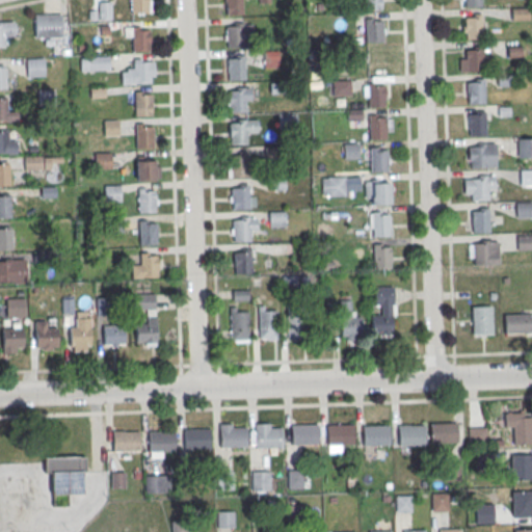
[(147,0),(147,12),(130,14),(130,0),(147,0)]
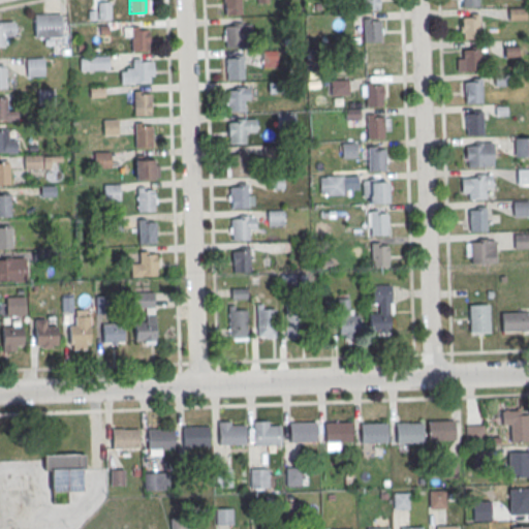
[(240,0),(240,14),(223,16),(223,0),(240,0)]
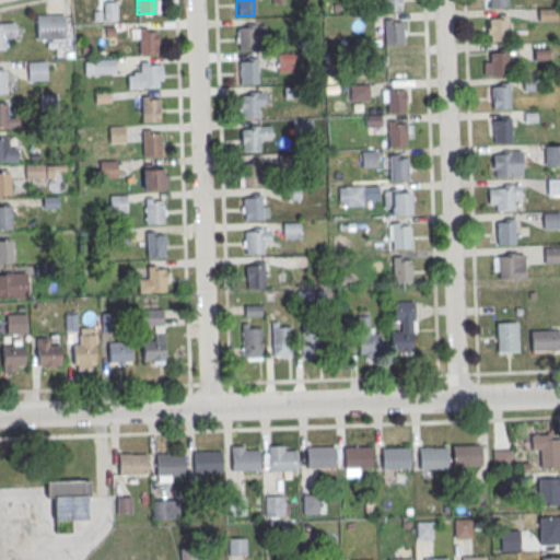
[(400,0),(383,0),(384,11),(401,11),(400,0)]
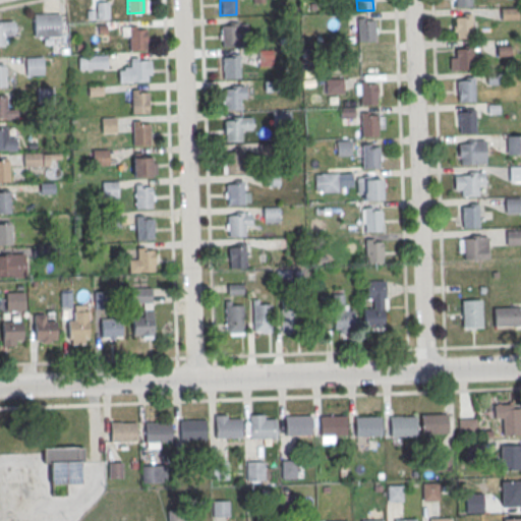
[(95,1),(95,18),(109,18),(109,1),(95,1)]
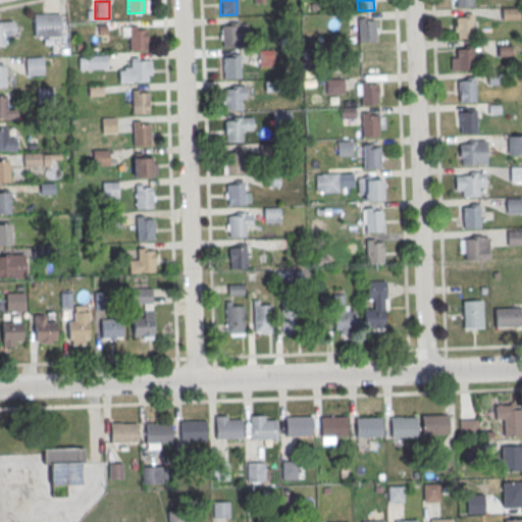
[(34,15),(60,14),(60,37),(34,38),(34,15)]
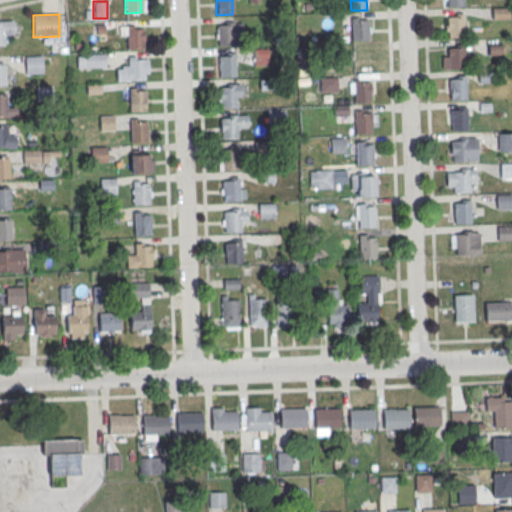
[(351,40),(368,40),(368,17),(351,17),(351,40)]
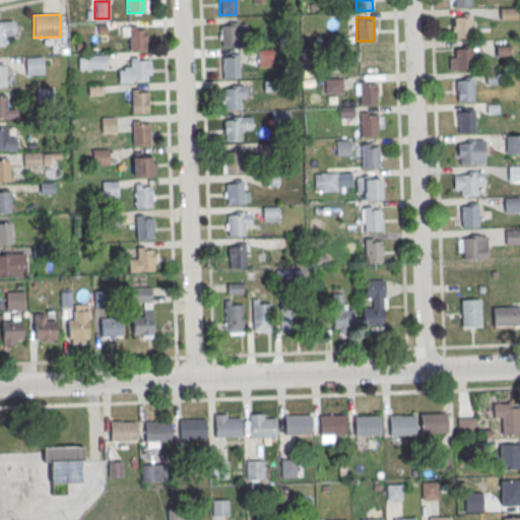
[(454,17),(470,17),(471,38),(455,39),(454,17)]
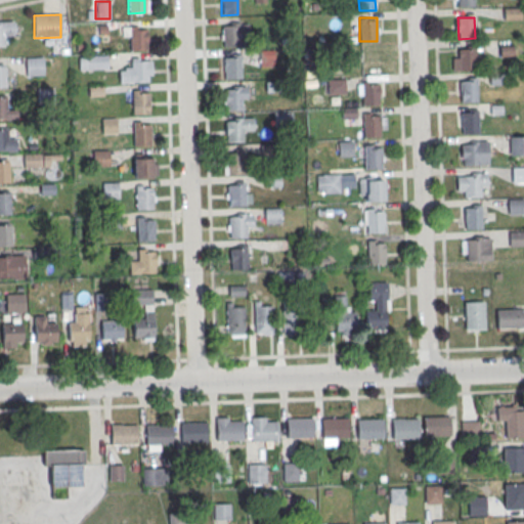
[(238,26),(239,47),(223,47),(222,27),(238,26)]
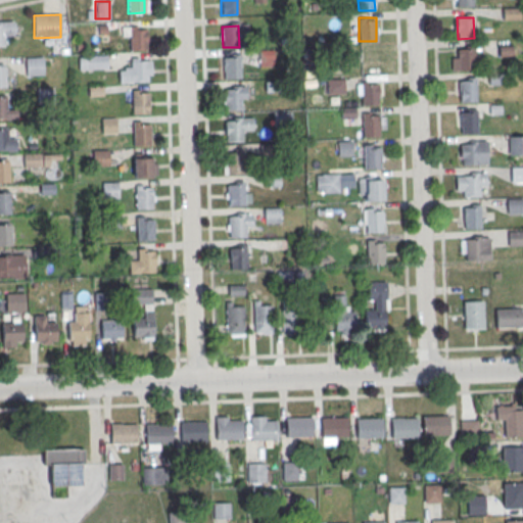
[(145,30),(146,50),(130,50),(129,30),(145,30)]
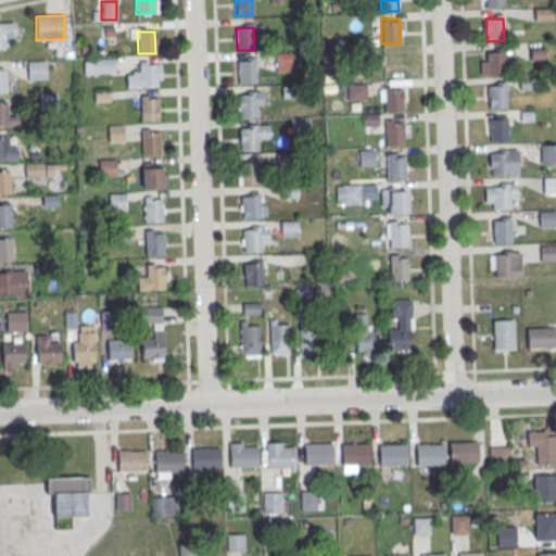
[(487,53),(504,52),(505,75),(487,75),(487,53)]
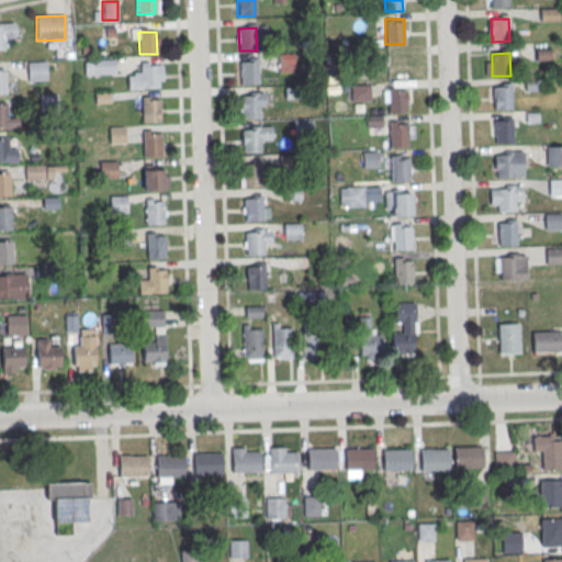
[(111,74),(112,59),(85,58),(85,72),(111,74)]
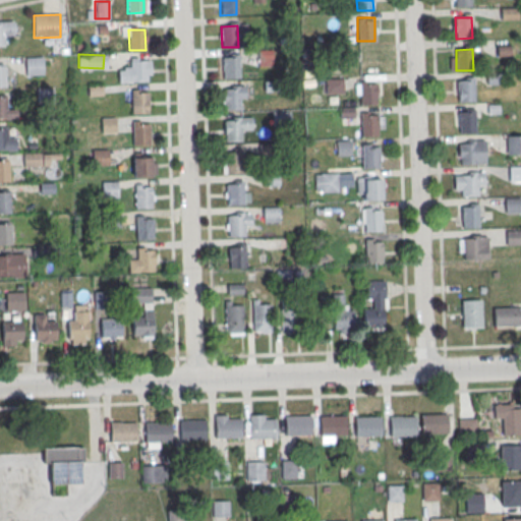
[(238,57),(239,78),(222,78),(222,58),(238,57)]
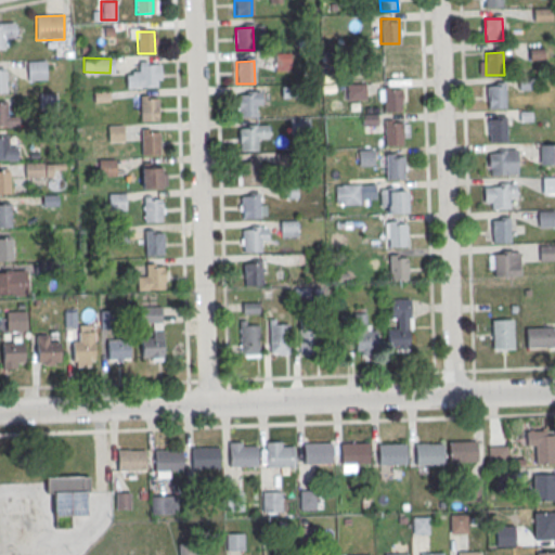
[(27,62),(46,62),(47,80),(28,81),(27,62)]
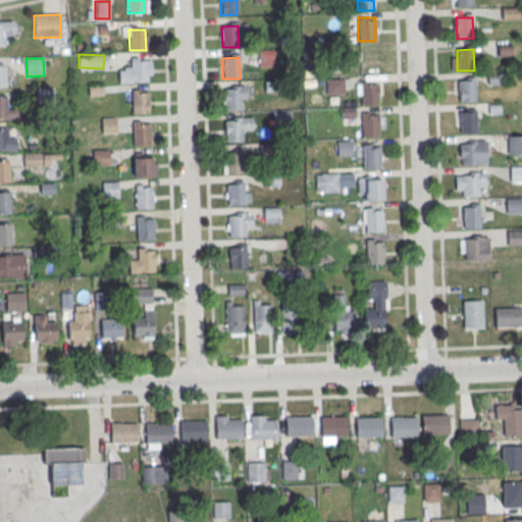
[(150,60),(150,75),(146,75),(146,82),(131,82),(131,83),(117,84),(117,70),(122,70),(122,67),(129,66),(128,61),(150,60)]
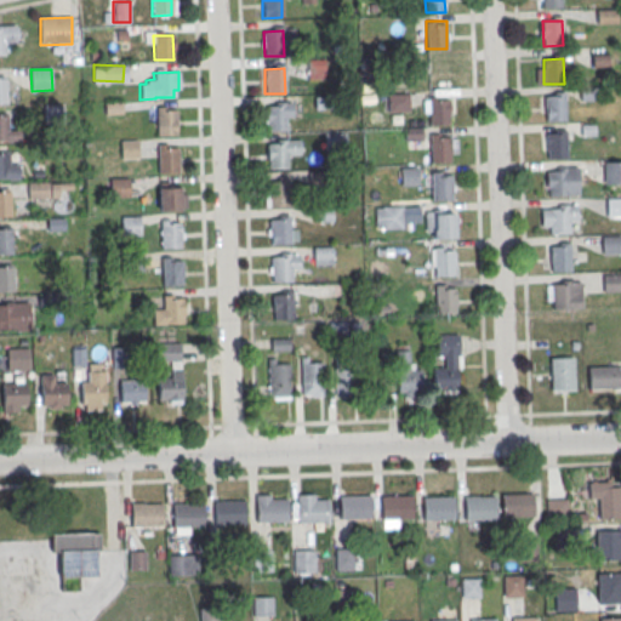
[(409,110),(409,93),(388,93),(388,110),(409,110)]
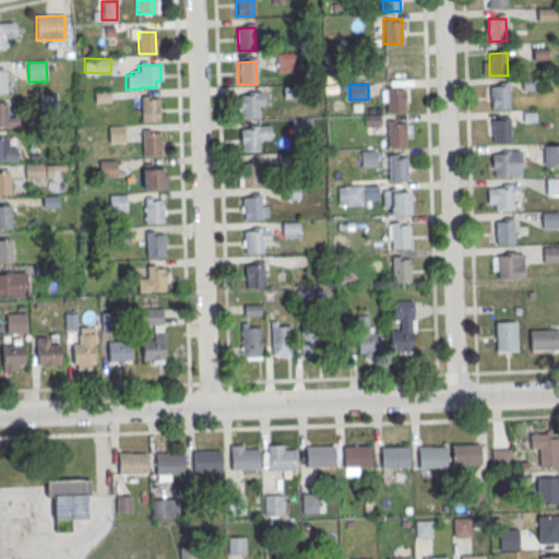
[(490,87),(509,86),(510,108),(491,109),(490,87)]
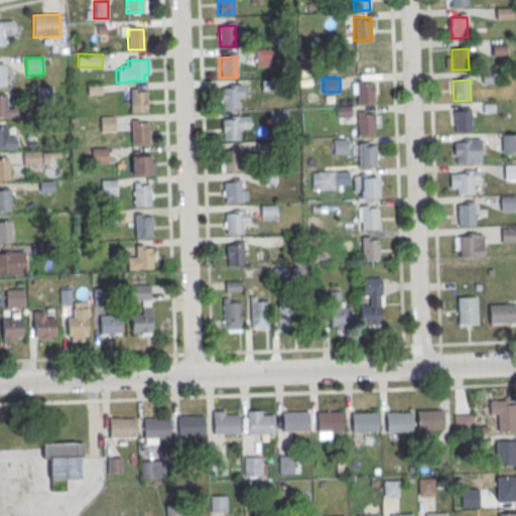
[(373,103),(373,81),(352,81),(352,103),(373,103)]
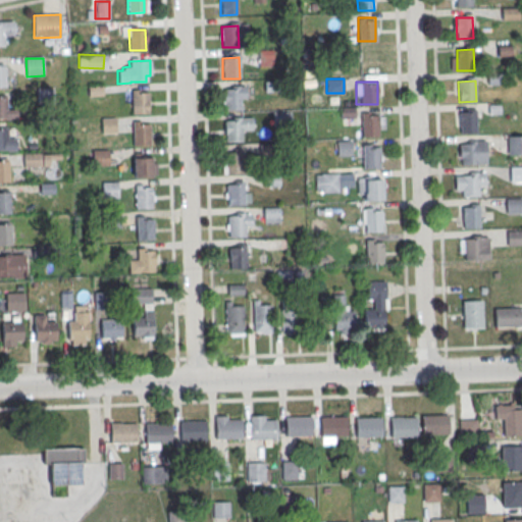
[(38,89),(51,89),(52,104),(39,104),(38,89)]
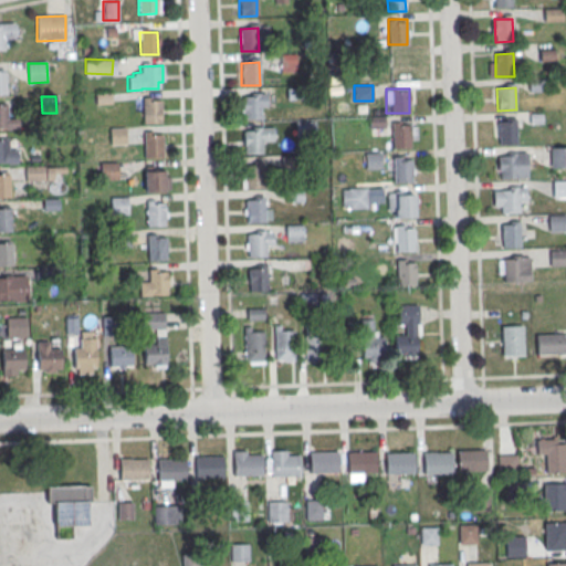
[(260,97),(260,119),(242,119),(242,97),(260,97)]
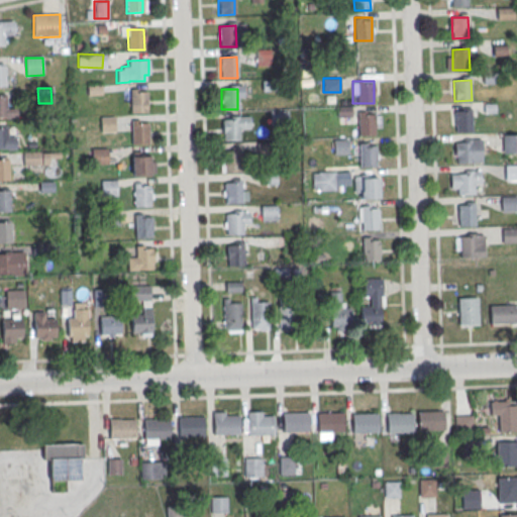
[(145,92),(146,113),(130,113),(129,93),(145,92)]
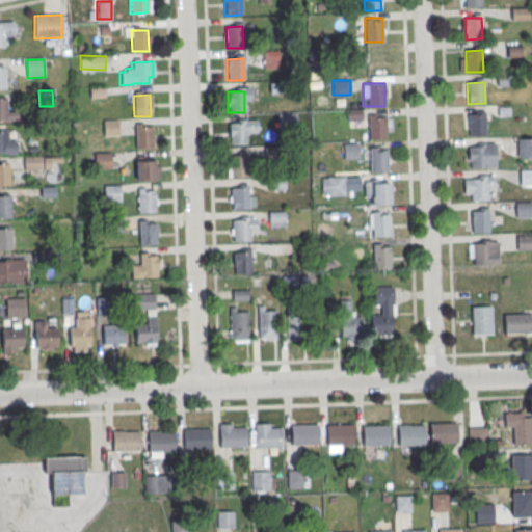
[(0,100),(6,100),(6,112),(17,111),(17,121),(0,121),(0,100)]
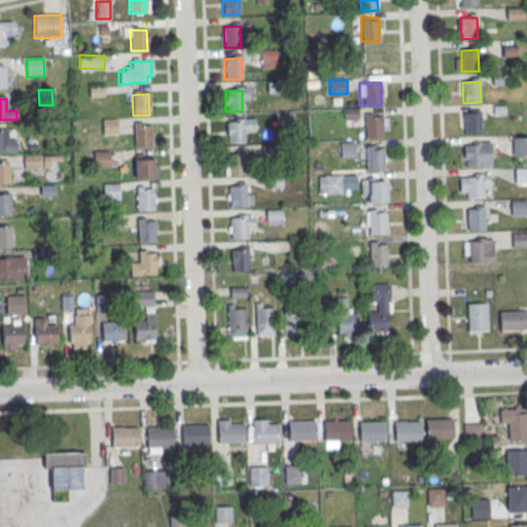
[(387,137),(387,113),(364,113),(364,137),(387,137)]
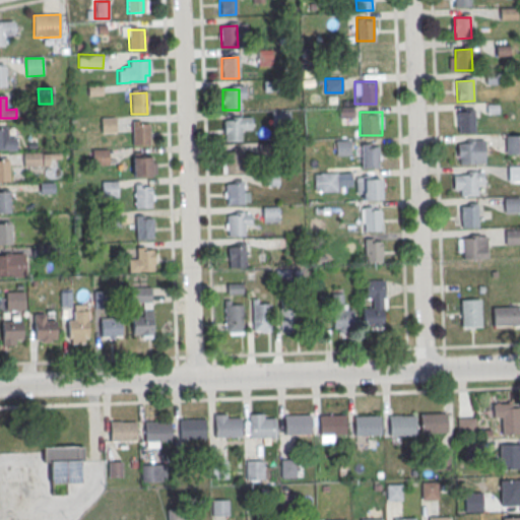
[(457,113),(473,112),(474,132),(458,133),(457,113)]
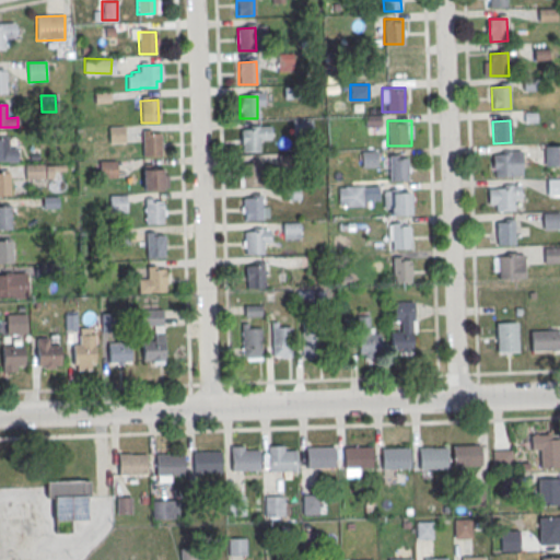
[(270,126),(270,140),(258,140),(259,151),(242,152),(241,130),(249,129),(249,127),(270,126)]
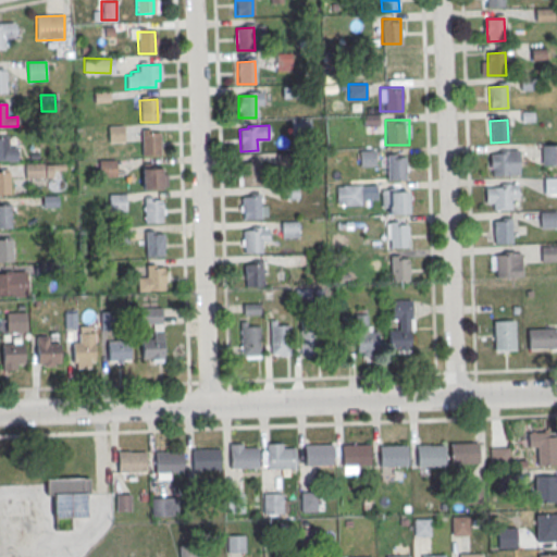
[(108,126),(122,126),(123,143),(109,143),(108,126)]
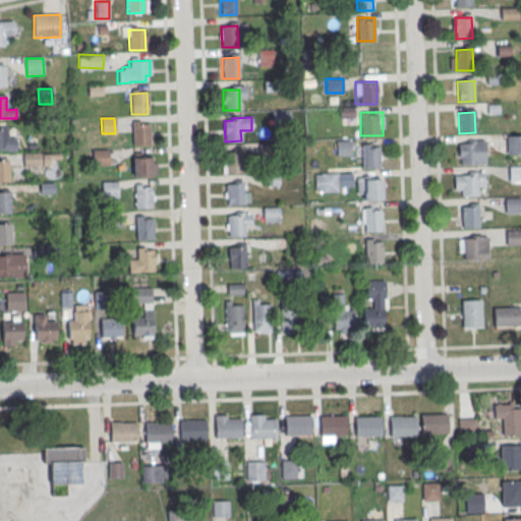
[(148,124),(149,146),(132,146),(131,125),(148,124)]
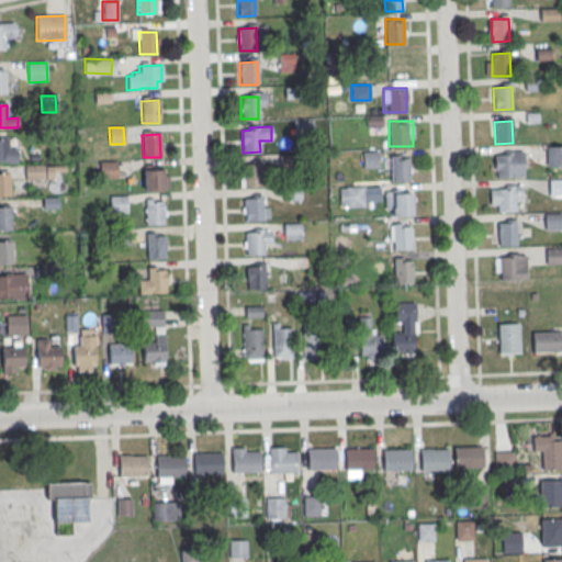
[(0,141),(8,141),(8,149),(17,149),(17,163),(0,163),(0,141)]
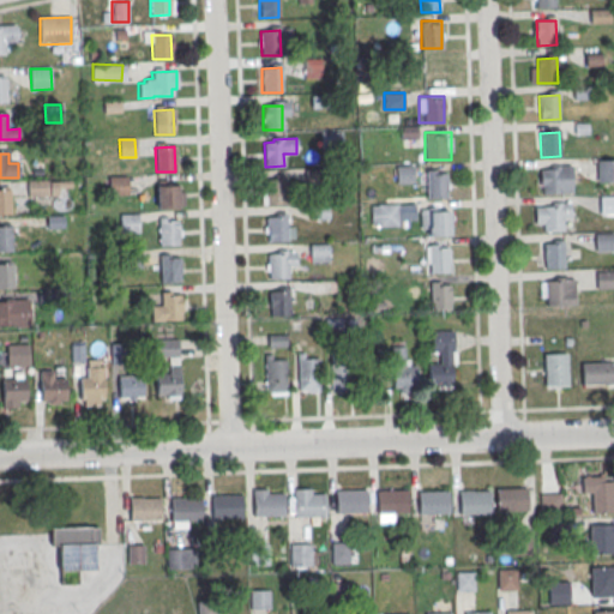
[(596,181),(613,180),(613,158),(596,158),(596,181)]
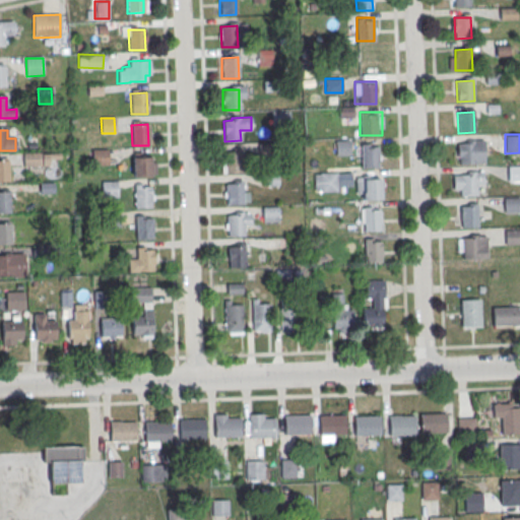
[(379,143),(362,143),(362,168),(379,168),(379,143)]
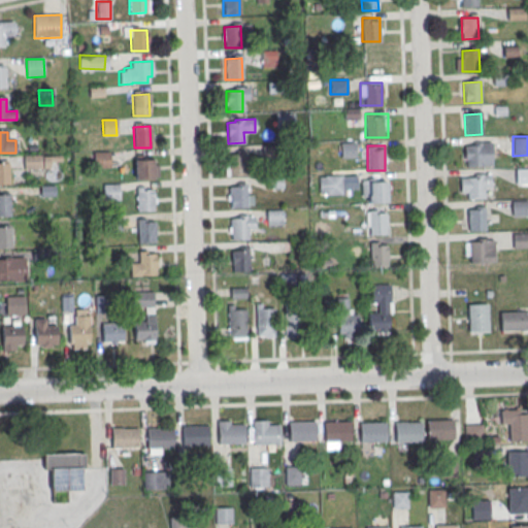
[(464,146),(482,145),(482,167),(465,167),(464,146)]
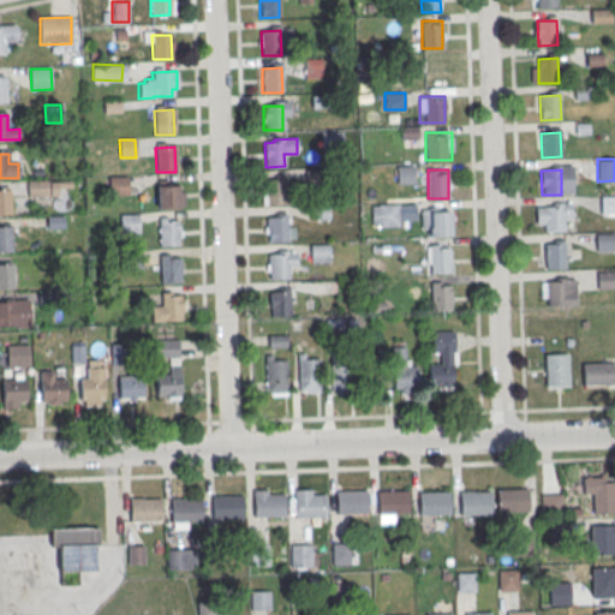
[(112,178),(127,178),(129,196),(112,196),(112,178)]
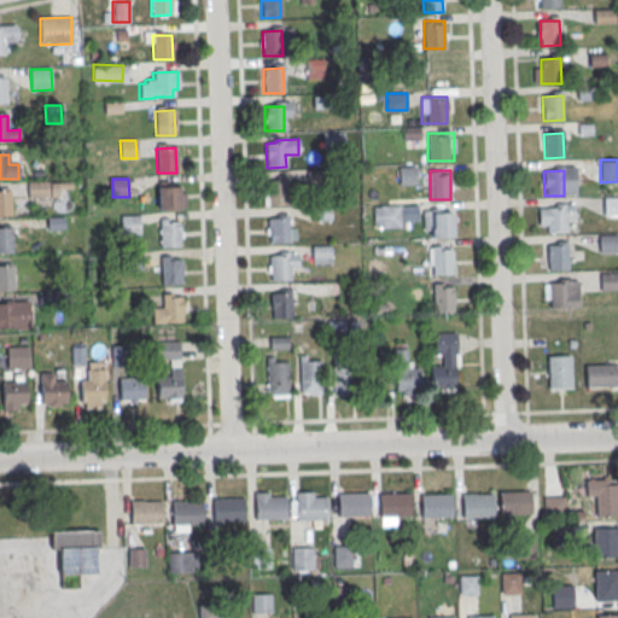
[(27,196),(63,196),(63,180),(27,180),(27,196)]
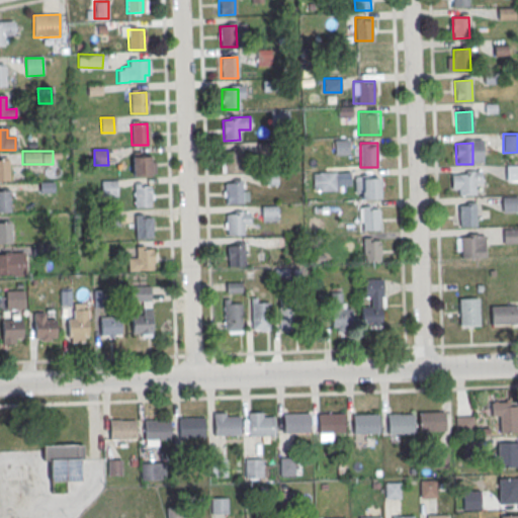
[(240,152),(240,173),(224,173),(223,153),(240,152)]
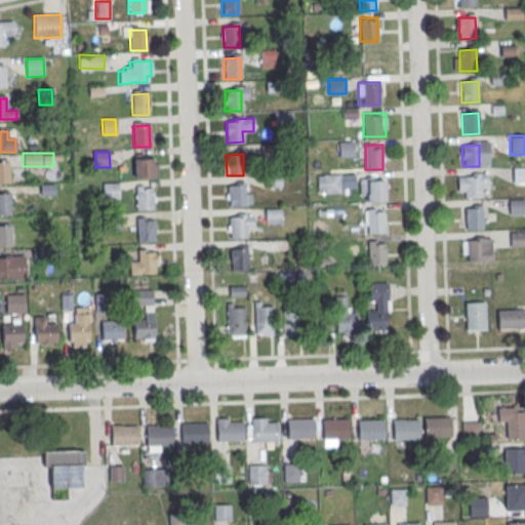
[(152,159),(152,179),(135,180),(134,160),(152,159)]
